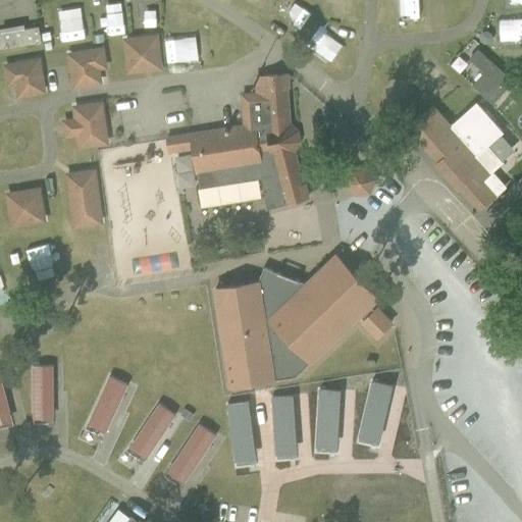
[(300,23),(306,5),(292,0),(282,0),(278,15),(300,23)]
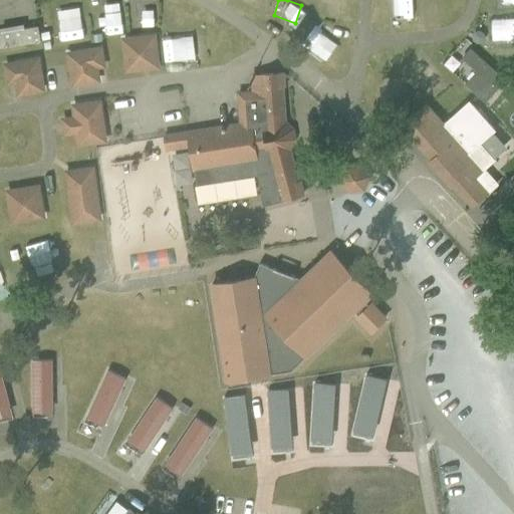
[(315,0),(316,13),(336,12),(335,0),(315,0)]
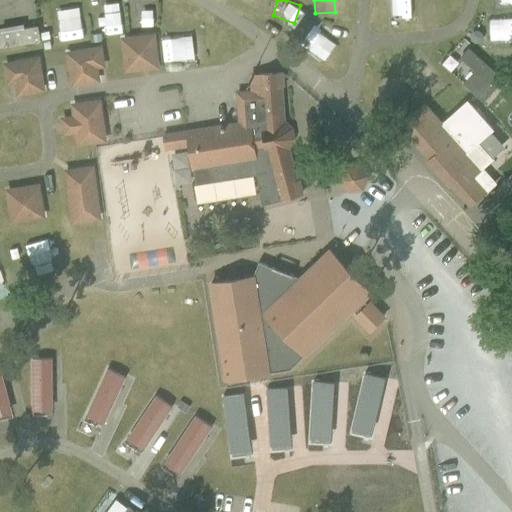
[(391,0),(392,18),(408,17),(407,0),(391,0)]
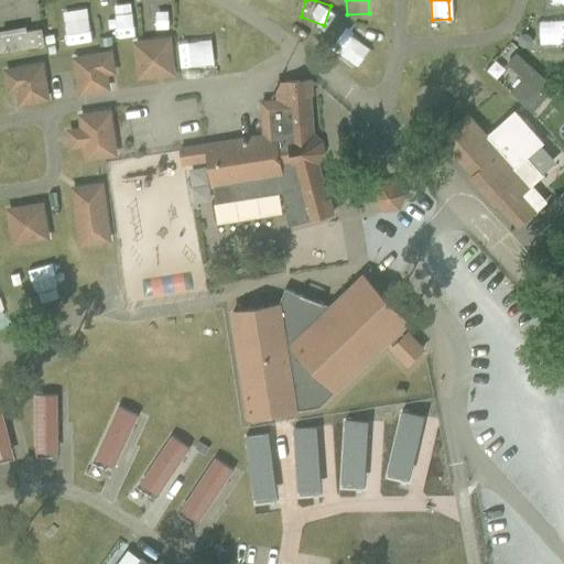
[(563,21),(534,21),(534,43),(563,43),(563,21)]
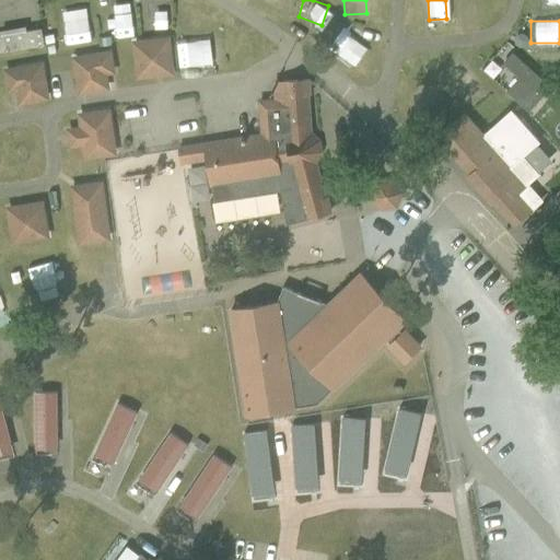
[(65,28),(71,46),(90,39),(83,22),(65,28)]
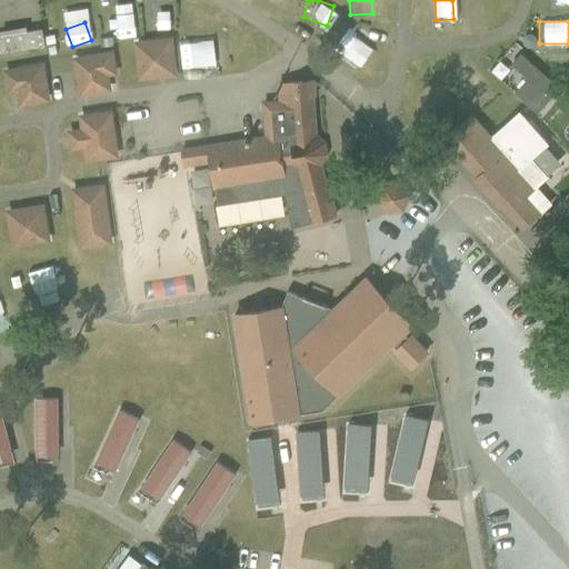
[(0,55),(45,48),(42,29),(26,31),(26,27),(0,30),(0,55)]
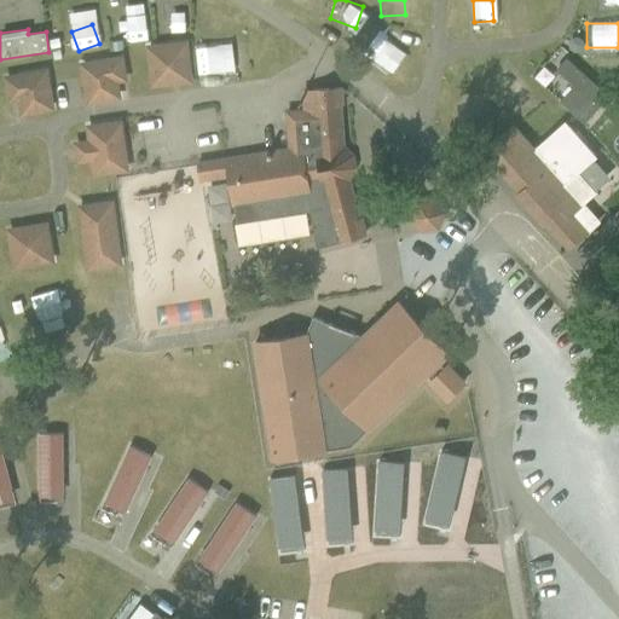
[(151,51),(155,80),(184,76),(180,47),(151,51)]
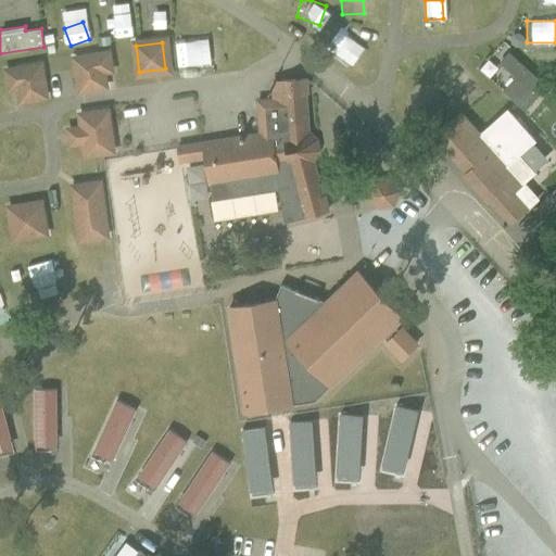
[(508,51),(501,60),(493,52),(479,67),(522,109),(545,85),(508,51)]
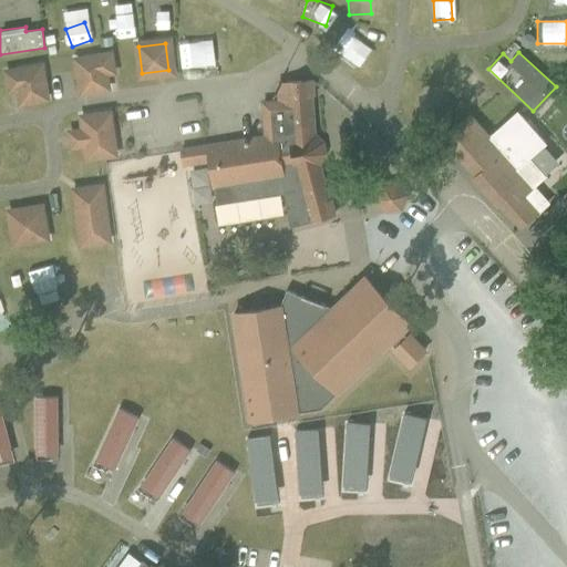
[(102,57),(75,61),(81,94),(107,90),(102,57)]
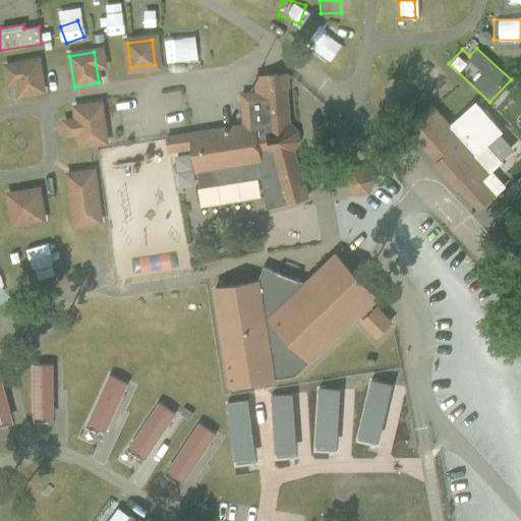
[(412,76),(436,101),(453,84),(429,60),(412,76)]
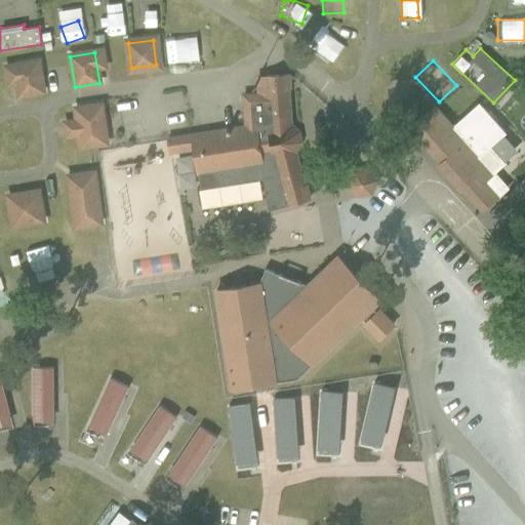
[(37,62),(13,66),(16,86),(18,96),(43,91),(37,62)]
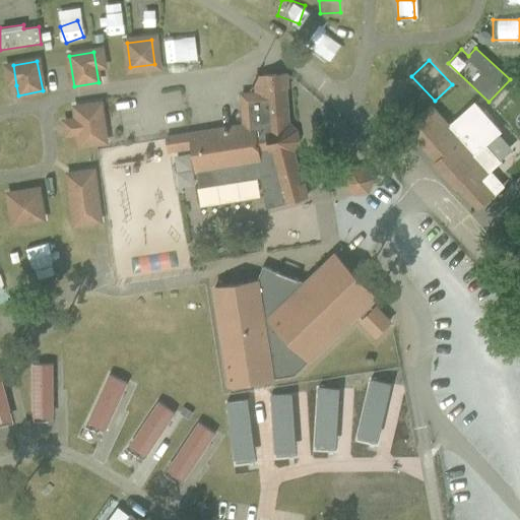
[(286,204),(286,202),(306,197),(303,185),(296,150),(300,141),(298,130),(291,123),(287,86),(286,74),(263,76),(253,77),(254,92),(239,93),(242,126),(191,135),(194,154),(197,173),(200,187),(260,178),(265,209),(286,204)]
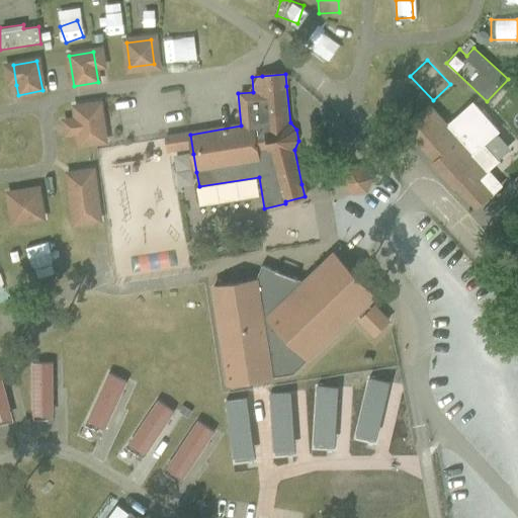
[(99,103),(75,107),(76,116),(79,133),(80,144),(104,140),(99,103)]
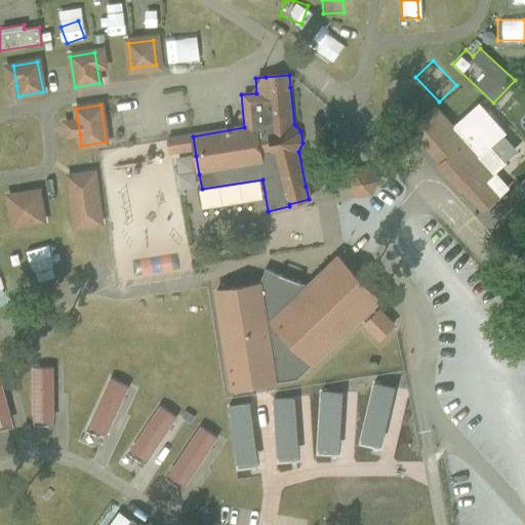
[(435,108),(410,129),(460,186),(459,187),(481,210),(497,196),(507,187),(494,172),(505,163),(490,146),(501,135),(505,132),(480,105),(453,128),(435,108)]
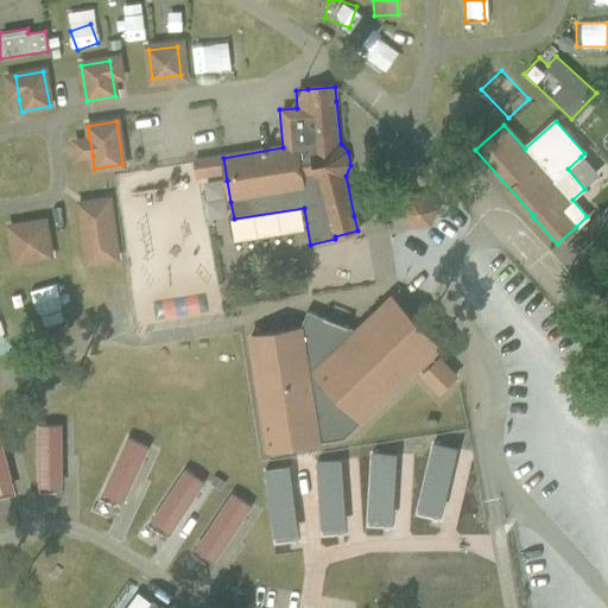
[(425,190),(399,208),(416,230),(441,214),(425,190)]
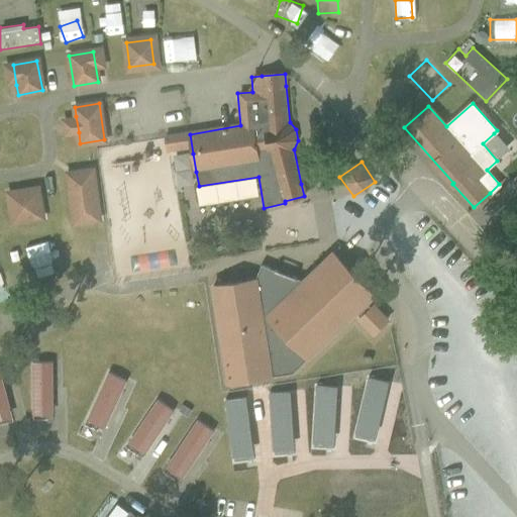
[(505,204),(493,215),(502,225),(516,212),(516,174),(496,194),(505,204)]
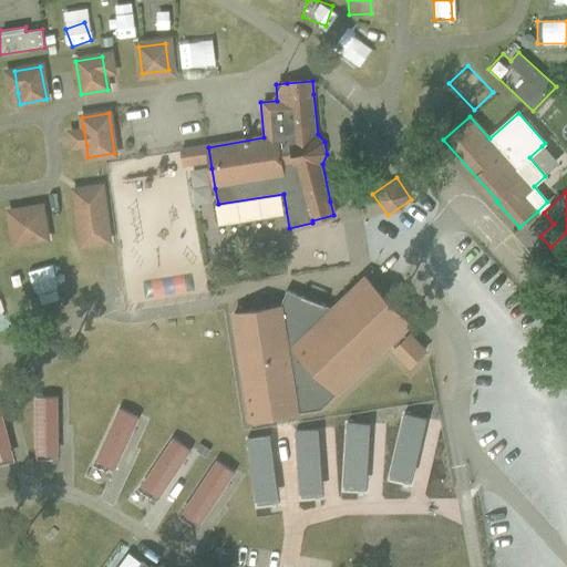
[(102,198),(74,202),(80,246),(109,241),(102,198)]
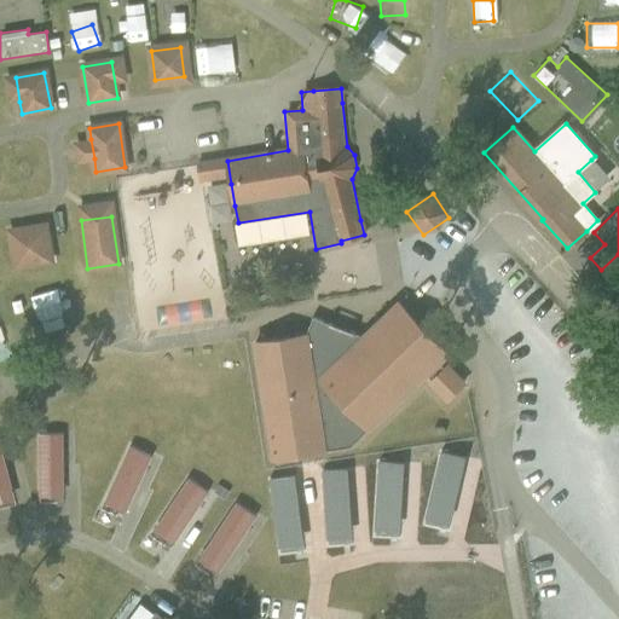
[(46,237),(12,242),(16,266),(50,261),(46,237)]
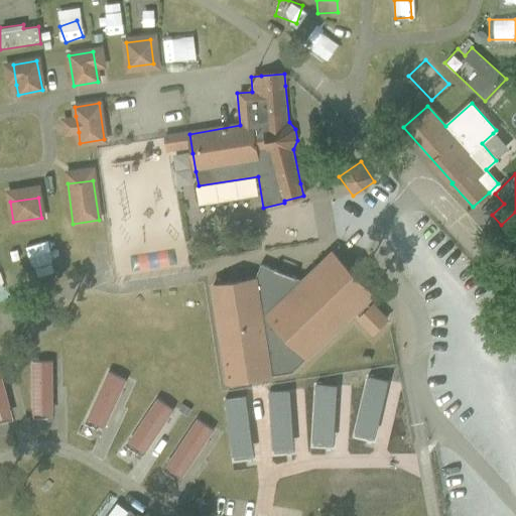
[(23,275),(45,273),(43,252),(21,254),(23,275)]
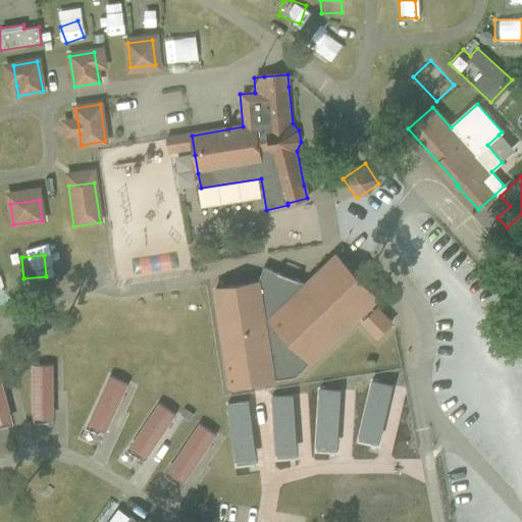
[(306,284),(299,281),(299,280),(296,279),(296,280),(292,279),(280,274),(280,273),(277,272),(277,273),(268,270),(263,268),(258,281),(215,289),(230,387),(295,377),(359,316),(360,317),(364,321),(362,322),(376,337),(390,324),(376,309),(374,311),(369,306),(377,299),(359,279),(335,256),(306,284)]
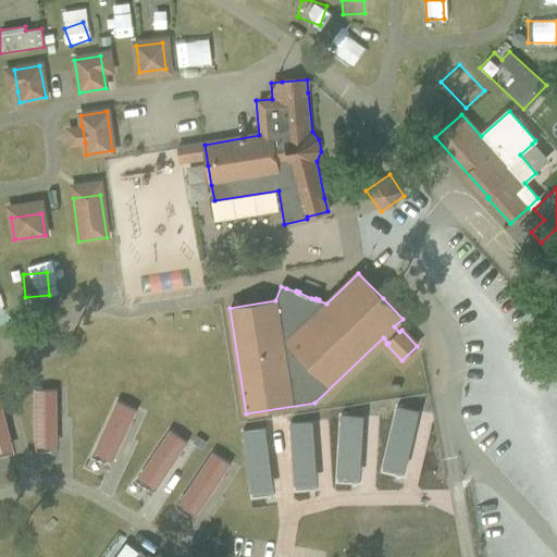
[(58,446),(57,388),(33,388),(34,447),(58,446)]
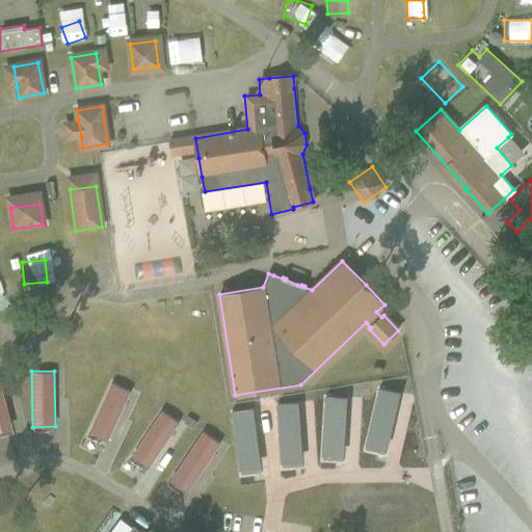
[(110,381),(87,431),(108,441),(130,391),(110,381)]
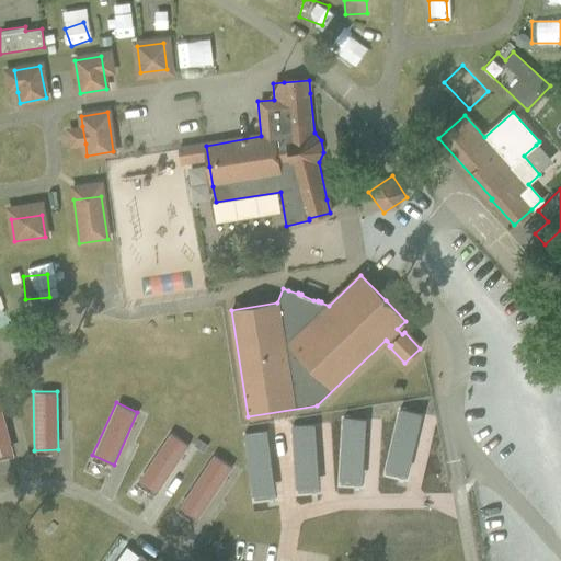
[(0,407),(0,454),(12,450),(0,407)]
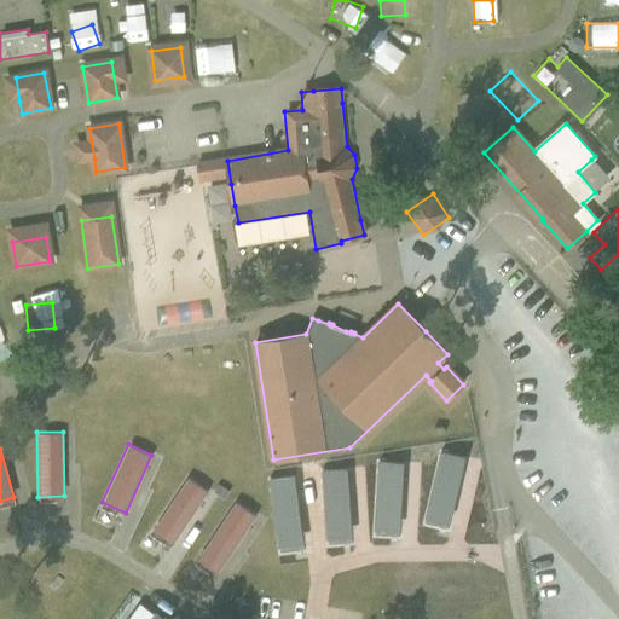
[(151,531),(173,544),(208,490),(186,476),(151,531)]
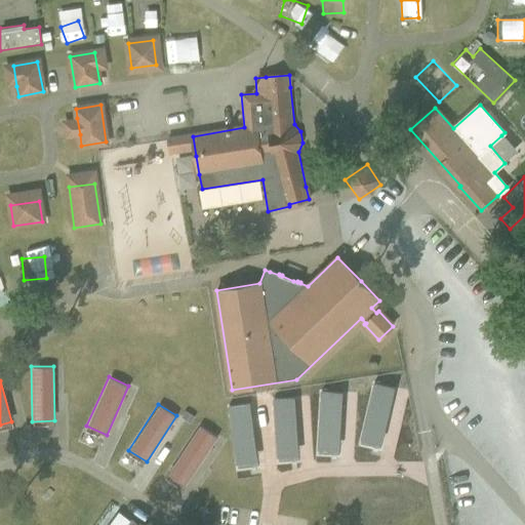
[(195,417),(186,411),(182,417),(190,423),(195,417)]
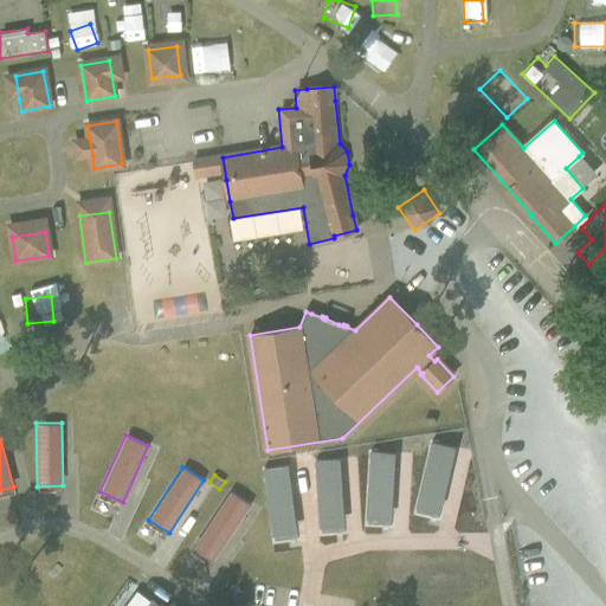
[(192,547),(213,561),(250,504),(229,490),(192,547)]
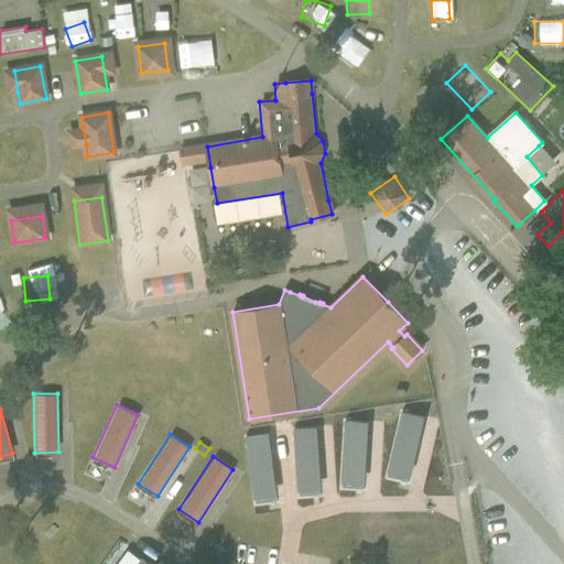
[(190,517),(170,516),(169,541),(188,542),(190,517)]
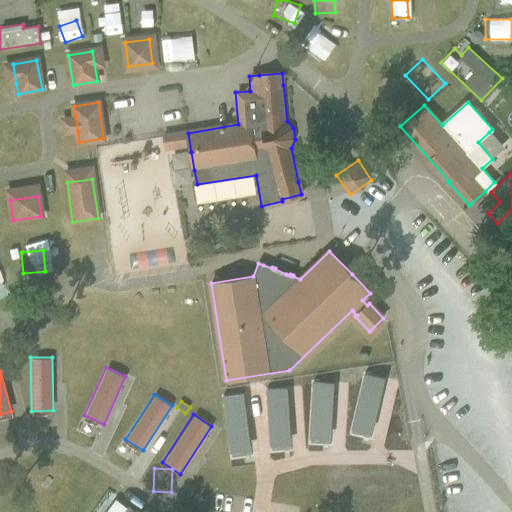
[(392,470),(344,485),(352,511),(401,496),(392,470)]
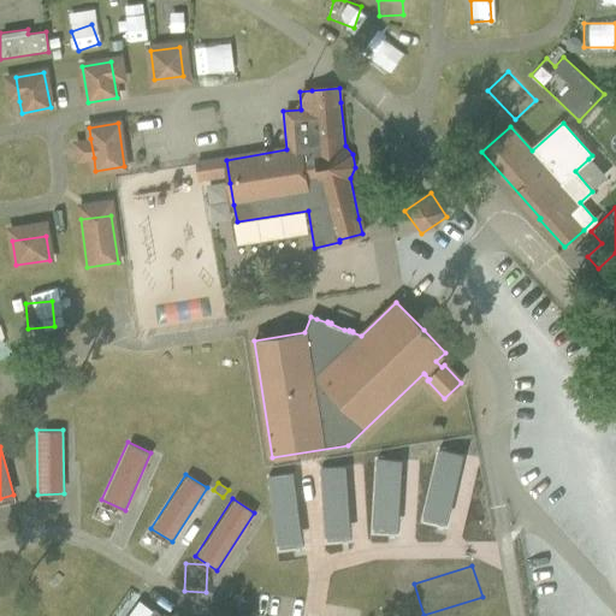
[(140,608),(132,615),(166,615),(169,614),(152,603),(155,598),(143,588),(132,604),(140,608)]
